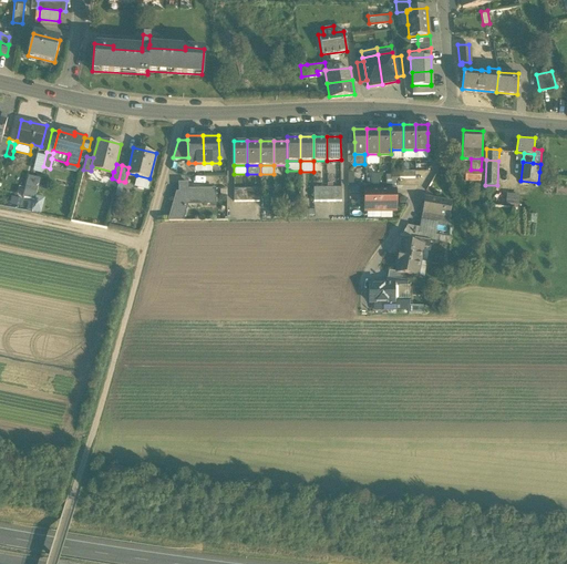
[(465,178),(480,180),(481,170),(471,170),(466,168),(465,178)]
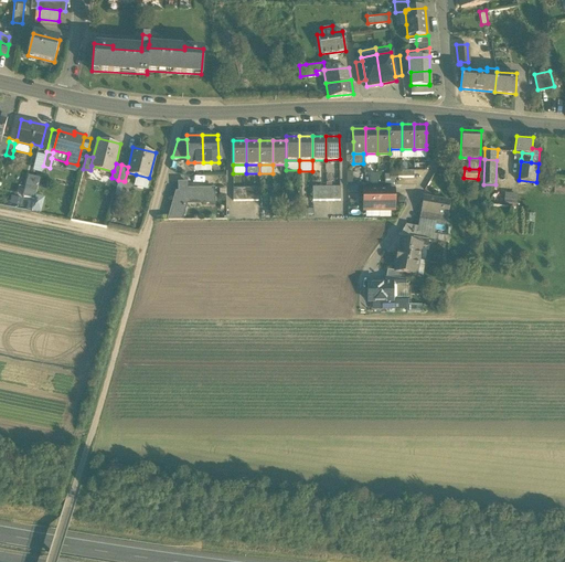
[(390,172),(384,172),(384,181),(395,181),(395,176),(390,176),(390,172)]
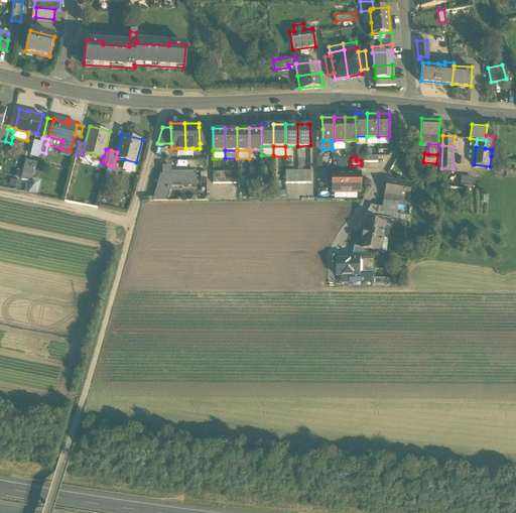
[(20,178),(31,180),(32,176),(36,161),(25,158),(20,178)]
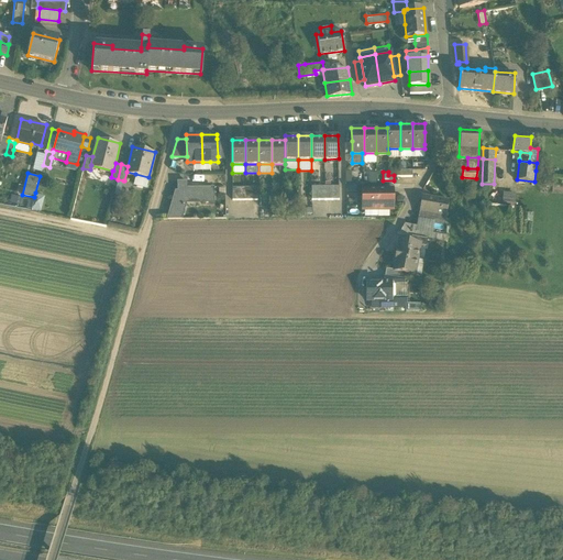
[(146,187),(148,177),(135,174),(133,184),(146,187)]
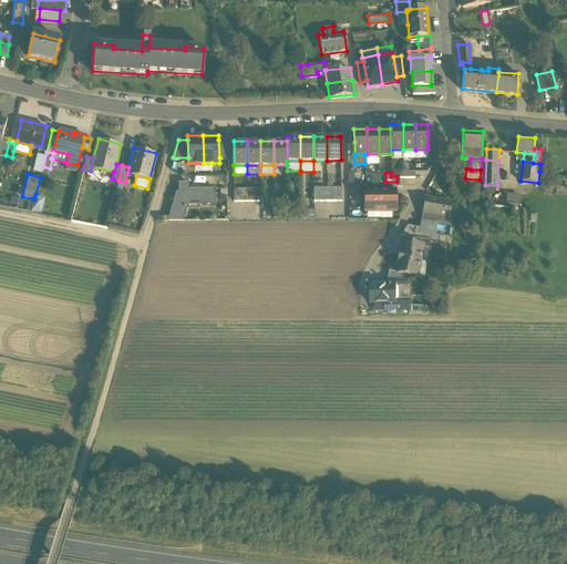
[(121,196),(124,182),(119,181),(115,195),(121,196)]
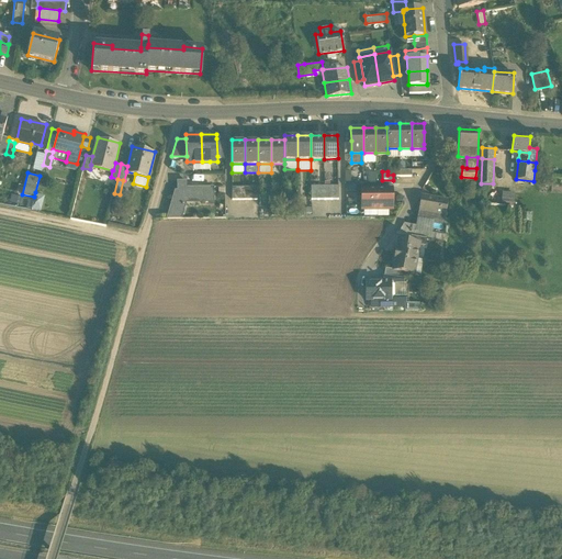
[(171,201),(184,204),(187,198),(201,198),(201,201),(213,201),(213,186),(187,187),(187,180),(178,180),(178,189),(176,194),(173,193),(171,201)]
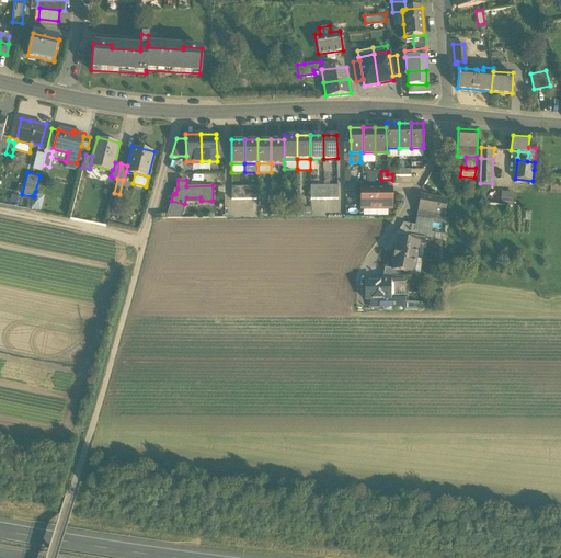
[(361,188),(361,208),(363,208),(376,207),(388,207),(392,207),(391,186),(361,188)]
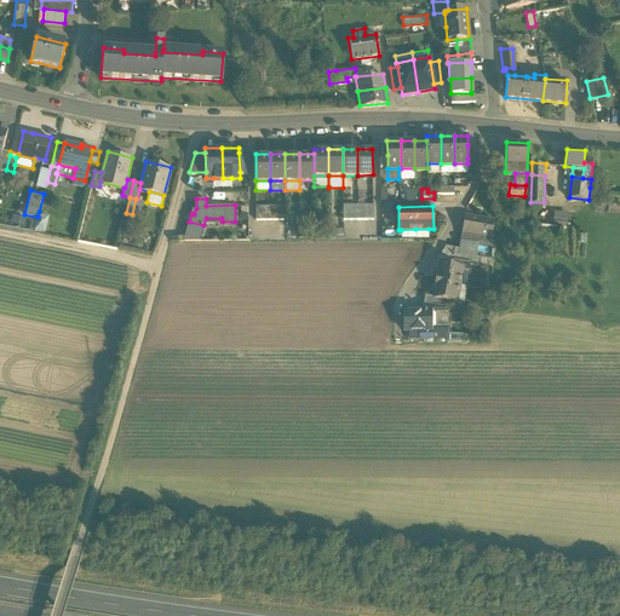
[(568,211),(554,209),(552,223),(567,224),(568,211)]
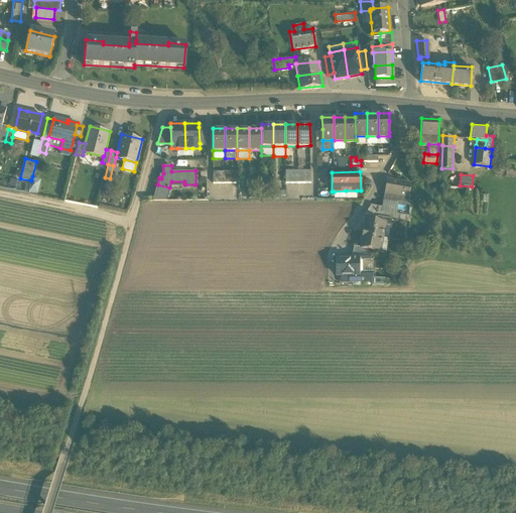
[(32,176),(31,180),(31,182),(29,190),(37,193),(41,179),(32,176)]
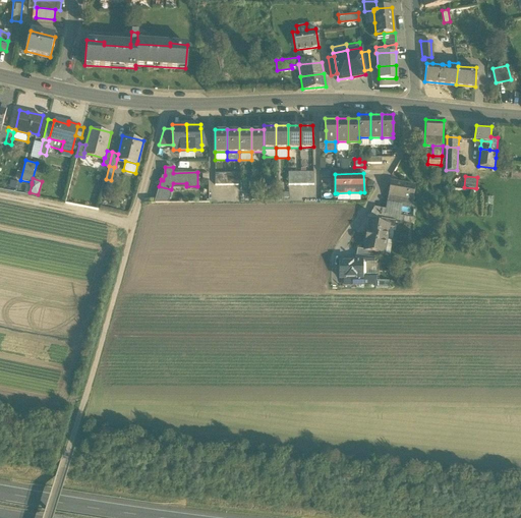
[(387,202),(399,204),(400,196),(401,196),(404,182),(391,179),(387,202)]
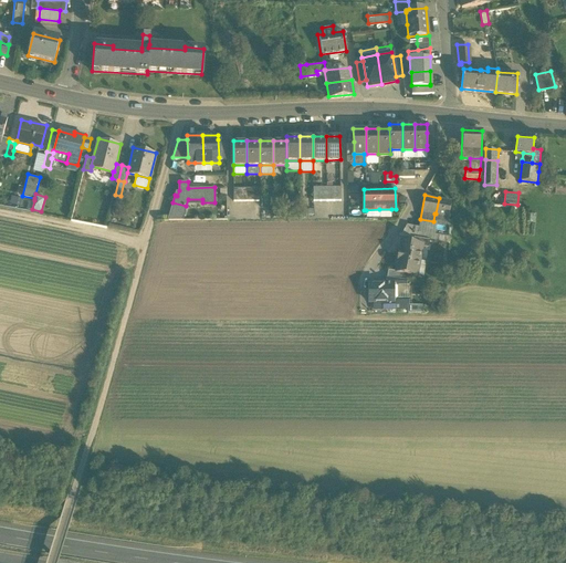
[(450,199),(439,198),(436,214),(435,214),(433,221),(436,221),(449,223),(449,220),(447,219),(450,199)]
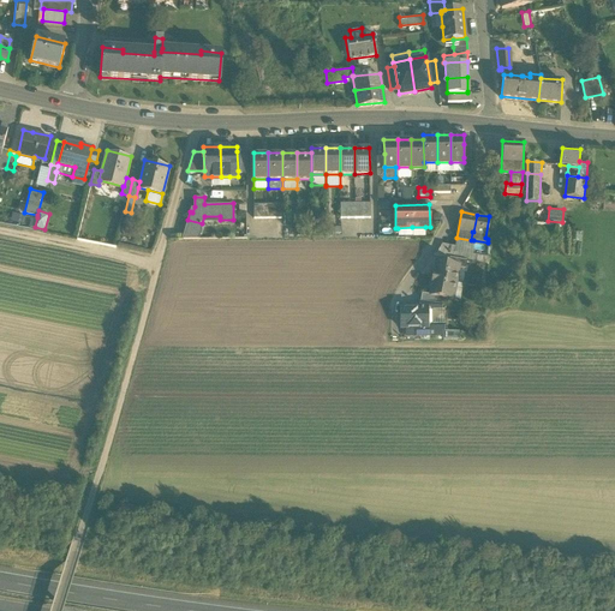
[(183,237),(198,237),(202,223),(187,220),(183,237)]
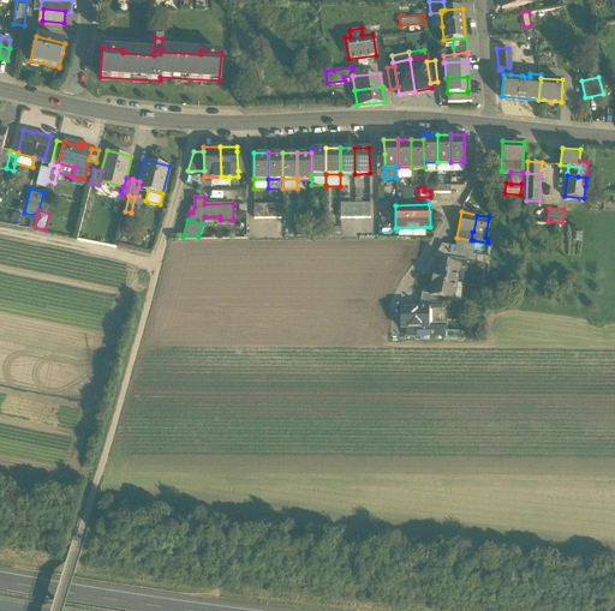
[(472,252),(473,252),(475,247),(472,247),(473,240),(471,240),(457,238),(455,244),(455,249),(472,252)]
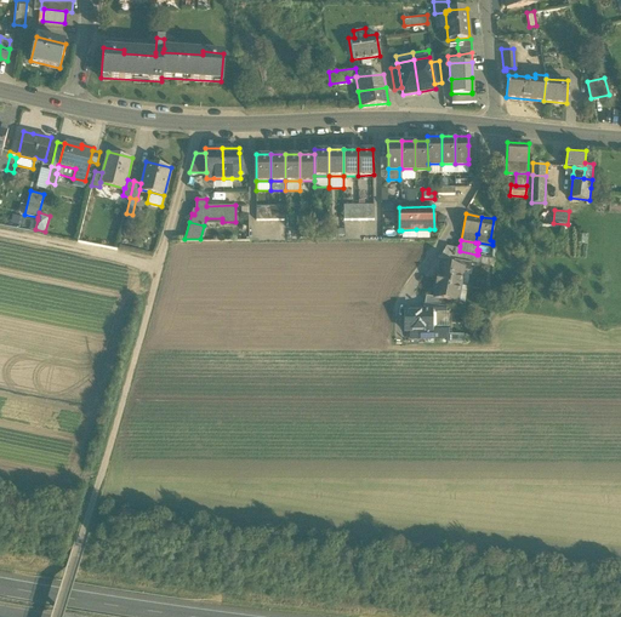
[(457,260),(459,257),(460,251),(460,246),(446,244),(439,256),(454,258),(457,260)]
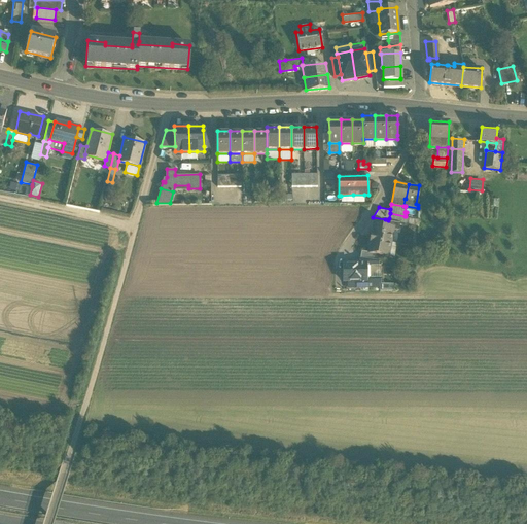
[(406,216),(405,216),(390,213),(389,218),(399,220),(399,221),(403,221),(413,223),(414,218),(406,216)]
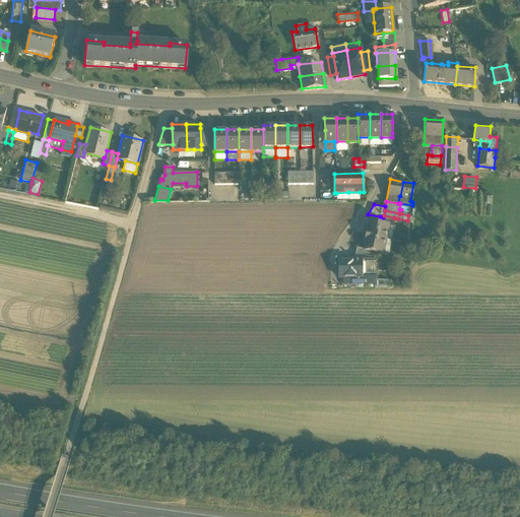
[(387,225),(393,227),(394,219),(383,217),(380,216),(379,222),(387,224),(387,225)]
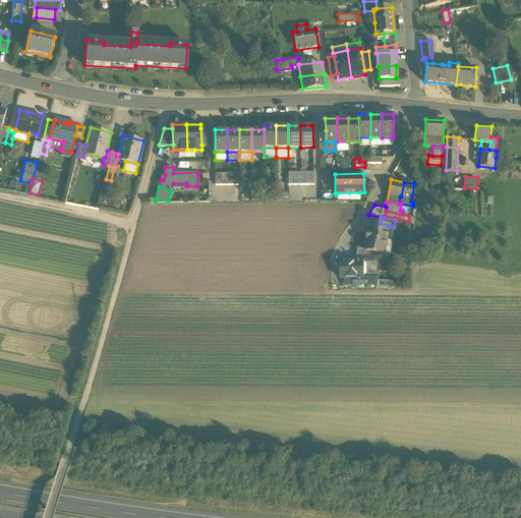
[(365,232),(365,235),(385,238),(388,226),(388,225),(380,223),(369,222),(367,232),(365,232)]
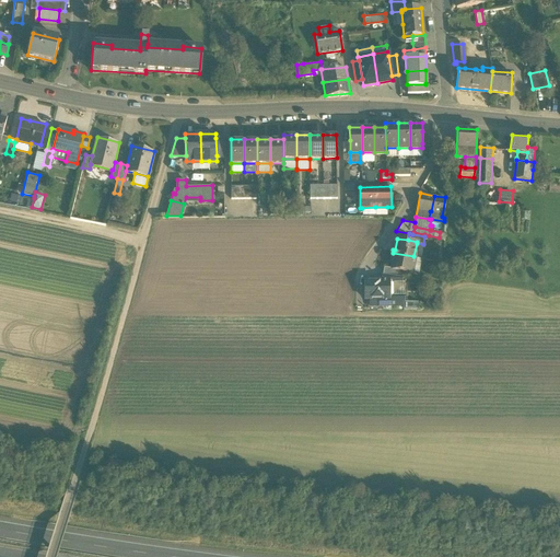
[(411,270),(413,256),(393,253),(392,256),(394,256),(393,267),(392,268),(399,269),(411,271),(411,270)]
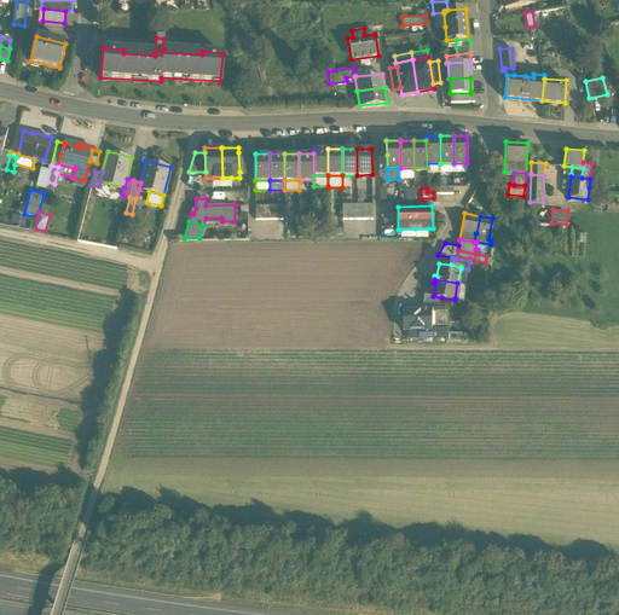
[(457,283),(455,299),(463,300),(466,284),(457,283)]
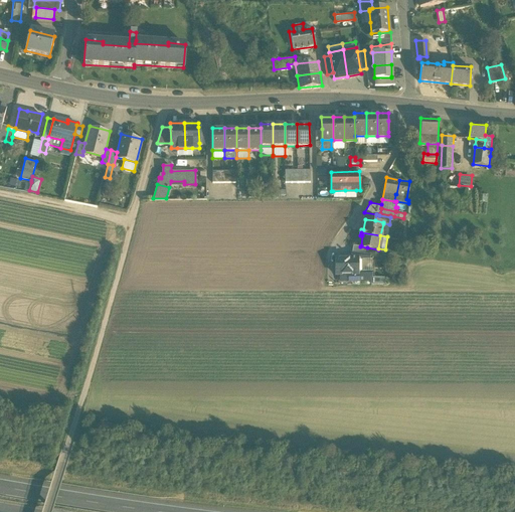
[(353,244),(352,250),(366,253),(367,247),(360,246),(361,245),(353,244)]
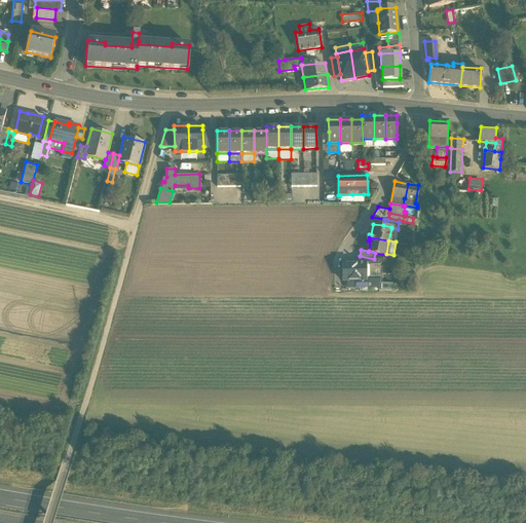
[(377,260),(374,259),(360,256),(360,263),(365,263),(365,265),(370,265),(377,264),(377,260)]
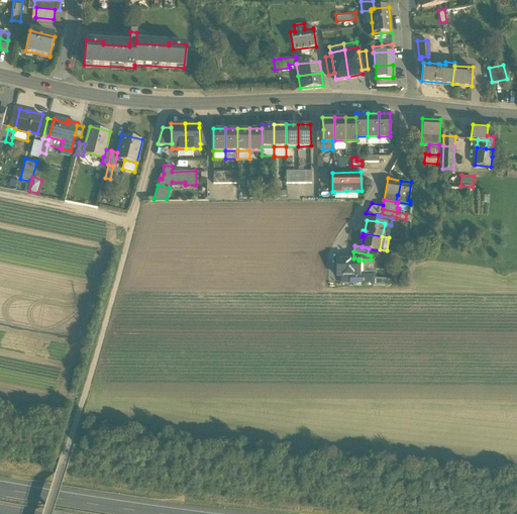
[(337,275),(341,275),(358,274),(358,271),(358,261),(358,259),(353,259),(337,260),(337,275)]
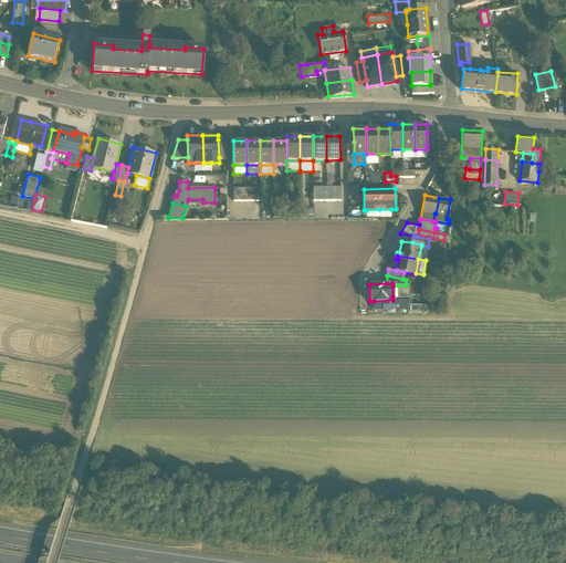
[(409,284),(406,284),(398,285),(398,296),(408,296),(409,296),(409,284)]
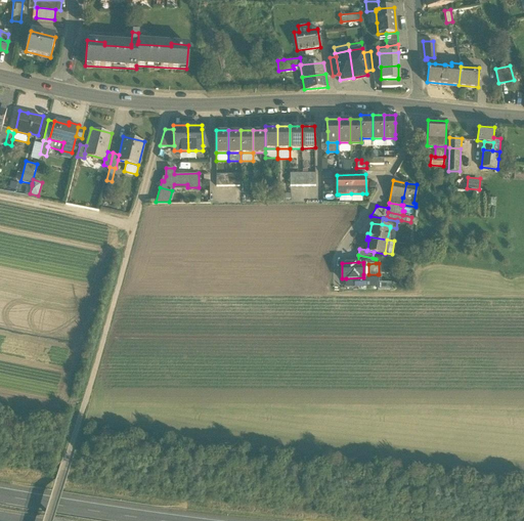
[(378,274),(368,274),(363,274),(363,277),(346,278),(346,285),(378,285),(378,281),(378,274)]
